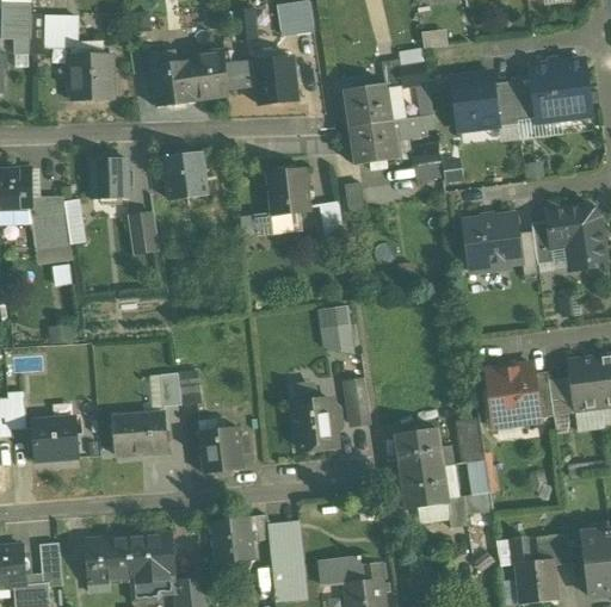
[(30,0),(1,0),(1,38),(14,38),(30,38),(30,0)]
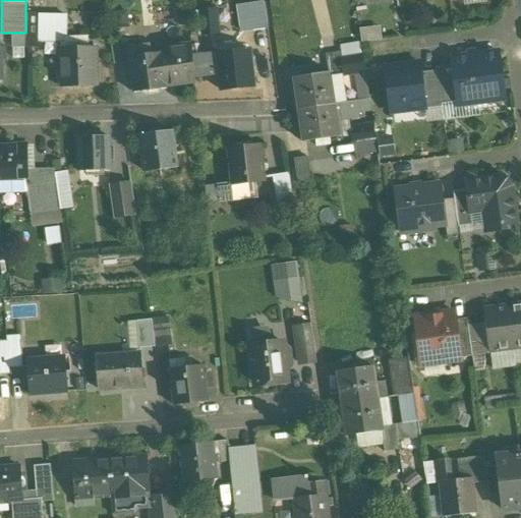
[(263,1),(250,3),(253,27),(267,25),(263,1)]
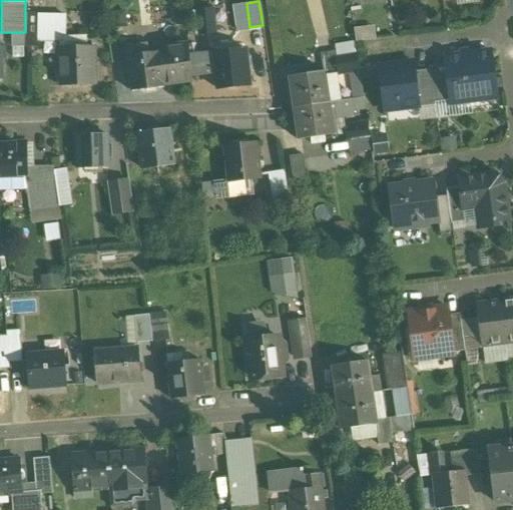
[(246,3),(233,5),(237,29),(249,27),(246,3)]
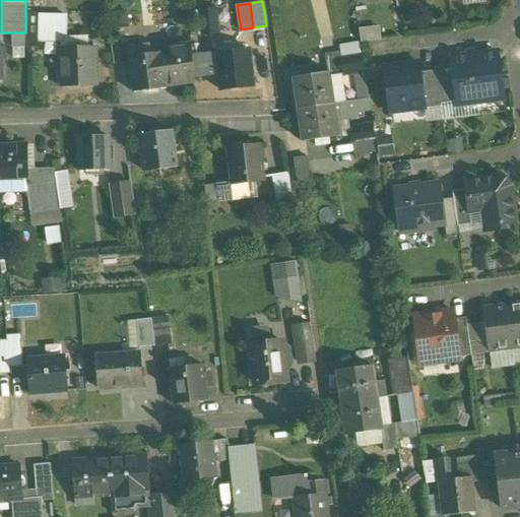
[(215,7),(199,8),(202,33),(218,31),(215,7)]
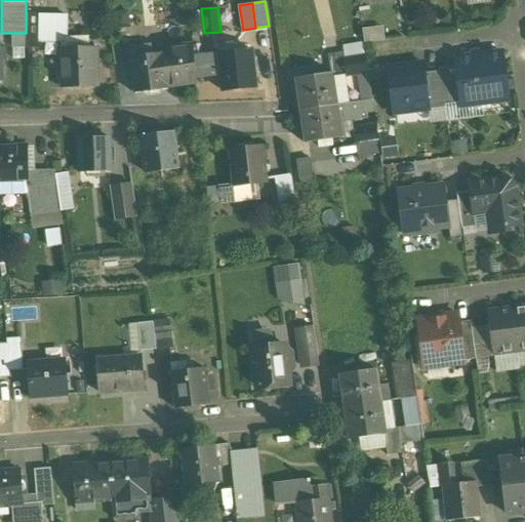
[(67,13),(39,13),(39,33),(39,40),(67,41),(67,13)]
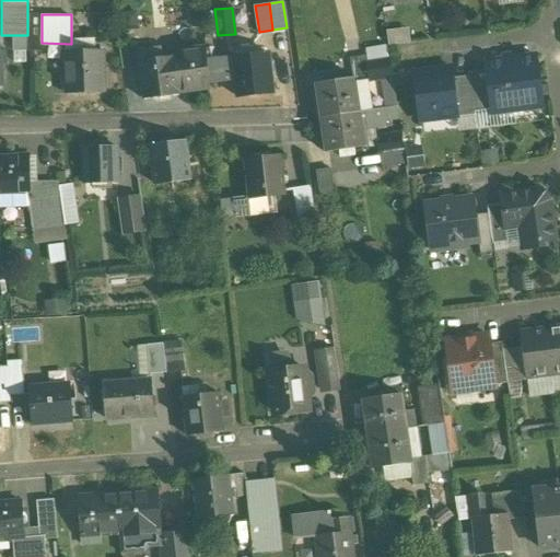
[(27,35),(13,35),(13,48),(27,48),(27,35)]
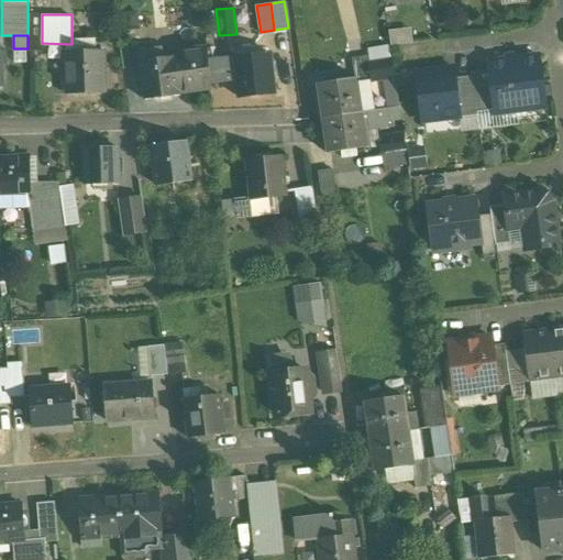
[(42,35),(28,35),(28,48),(42,48),(42,43),(42,35)]
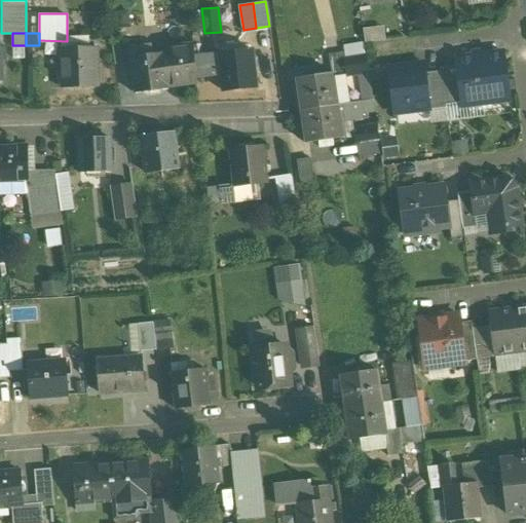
[(234,41),(218,43),(219,52),(235,50),(234,41)]
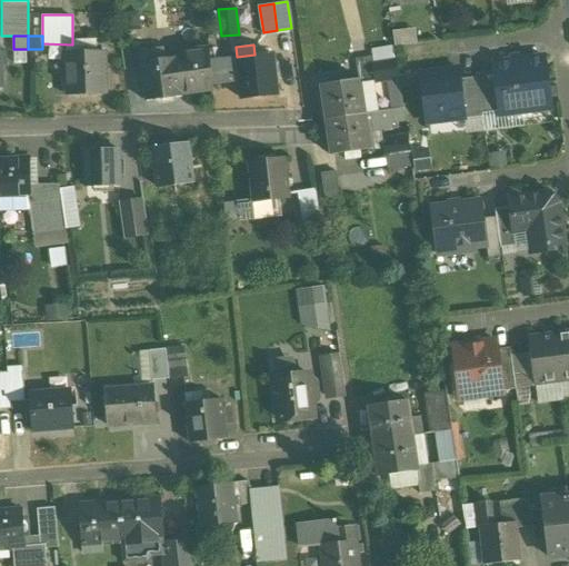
[(209,46),(185,49),(185,55),(177,55),(177,56),(176,56),(181,92),(212,88),(212,80),(211,80),(209,59),(210,59),(209,46)]
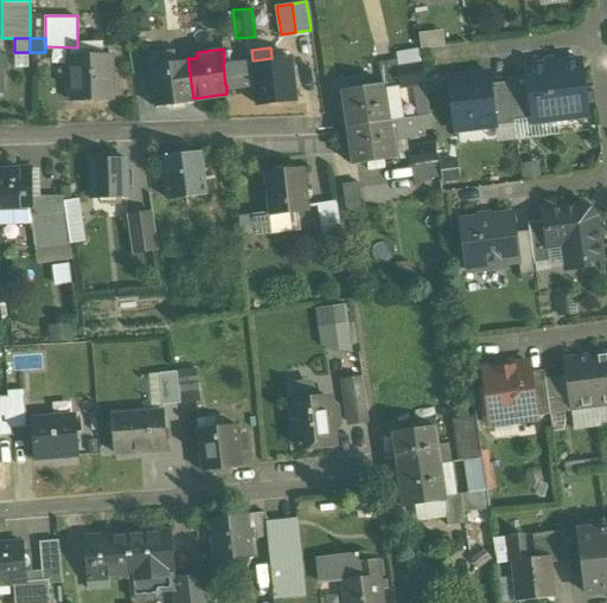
[(167,51),(148,53),(151,64),(170,62),(167,51)]
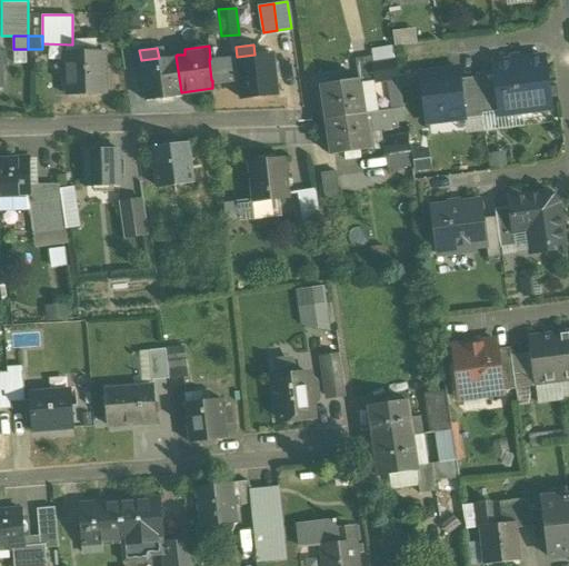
[(103,50),(67,51),(68,93),(105,91),(103,50)]
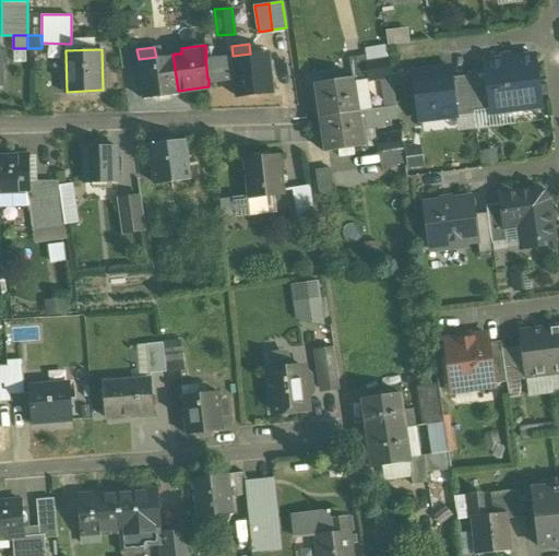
[(137,49),(126,50),(127,64),(139,63),(139,59),(137,49)]
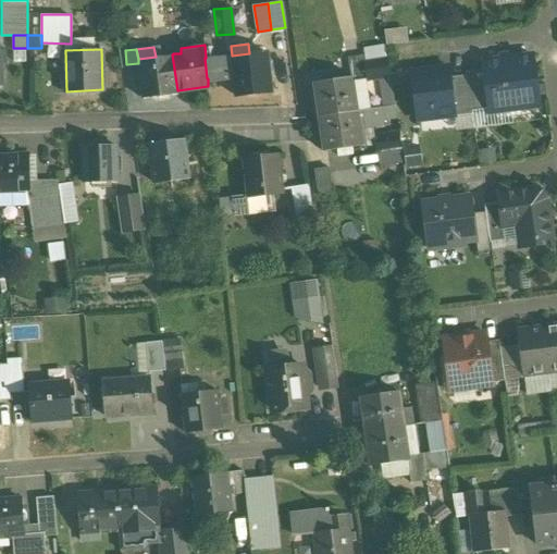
[(249,53),(232,56),(234,76),(236,94),(271,90),(267,51),(249,53)]
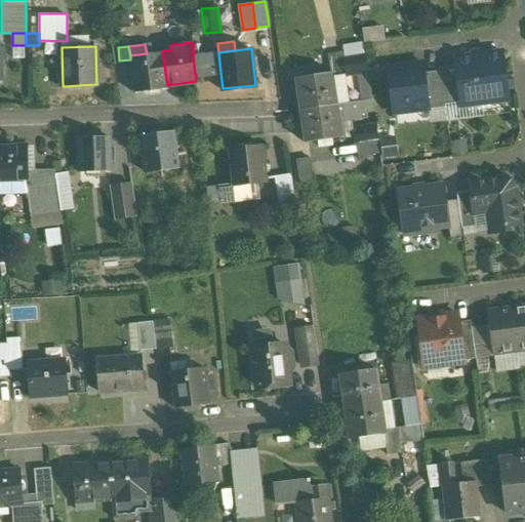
[(501,50),(455,56),(460,101),(461,105),(508,98),(501,50)]
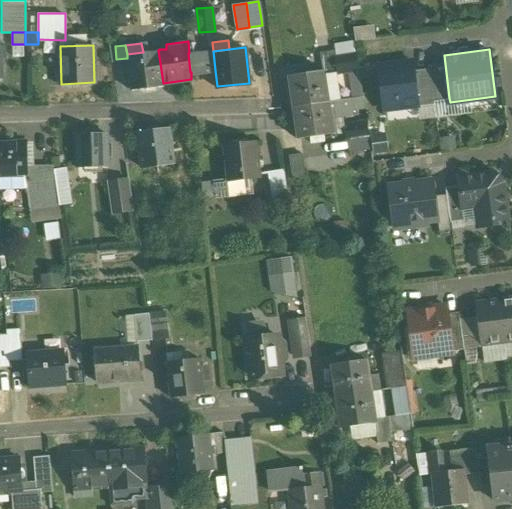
[(143,52),(127,54),(127,58),(131,89),(163,85),(163,83),(158,50),(143,52)]
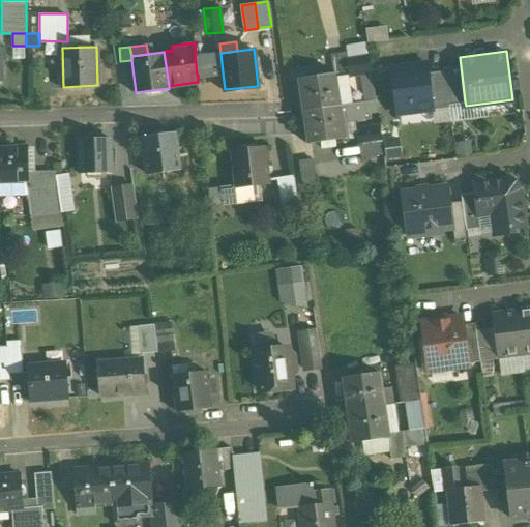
[(346,52),(331,54),(333,72),(334,72),(335,77),(349,75),(346,58),(347,57),(346,52)]
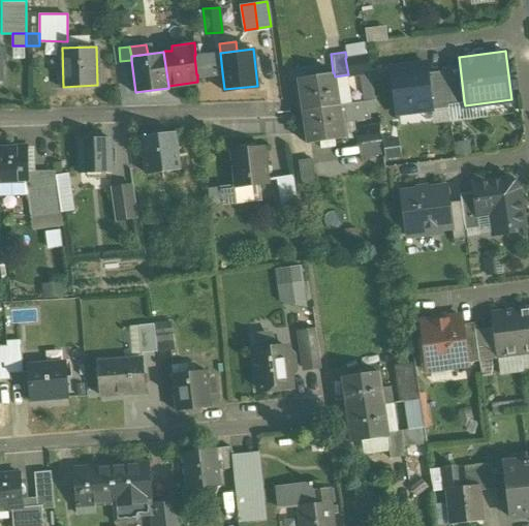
[(220,53),(195,55),(197,74),(222,72),(220,53)]
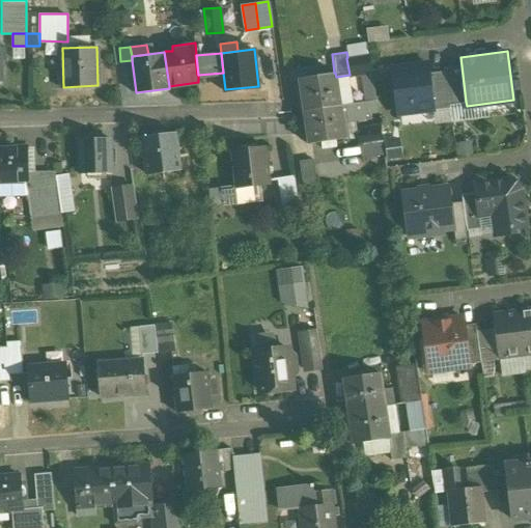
[(347,57),(346,58),(350,75),(361,73),(371,71),(369,54),(347,57)]
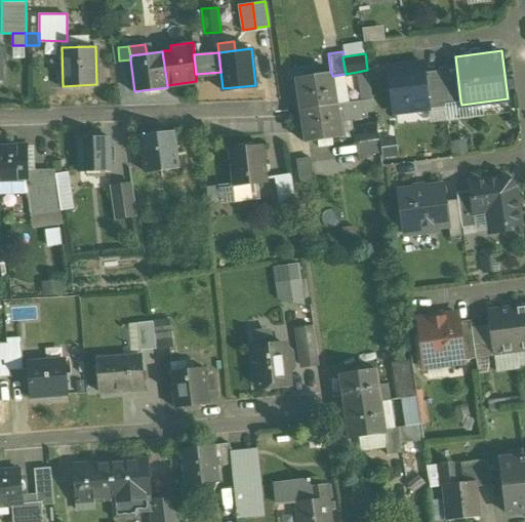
[(421,61),(388,66),(394,113),(429,108),(423,72),(421,61)]
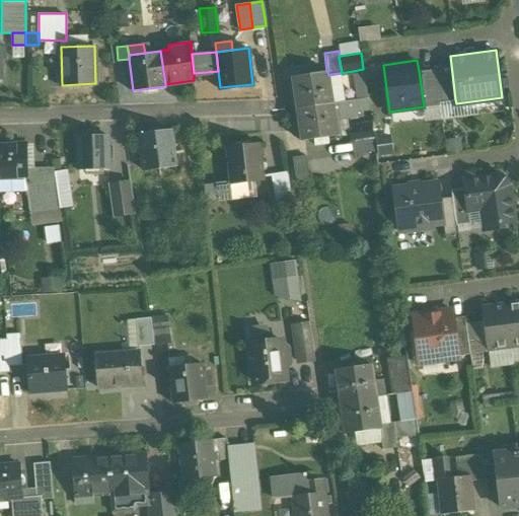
[(451,64),(434,66),(434,69),(435,69),(439,101),(455,99),(451,64)]
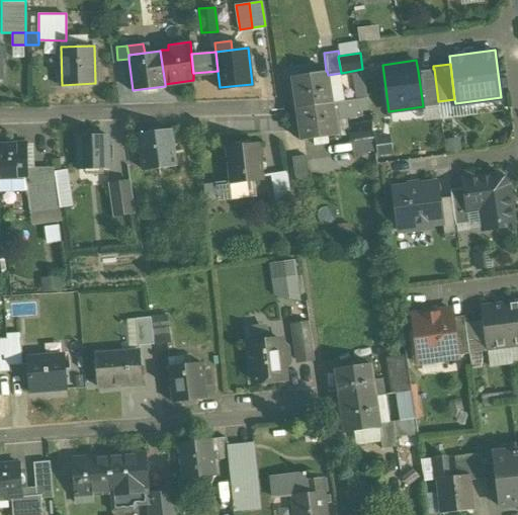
[(362,69),(352,71),(357,98),(367,97),(362,69)]
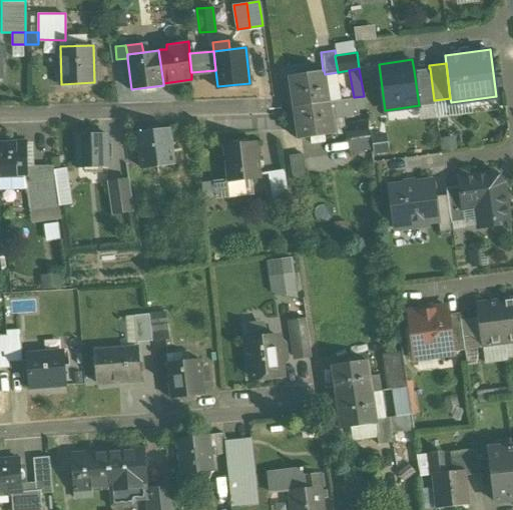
[(429,68),(414,70),(419,105),(435,103),(434,100),(430,68),(429,68)]
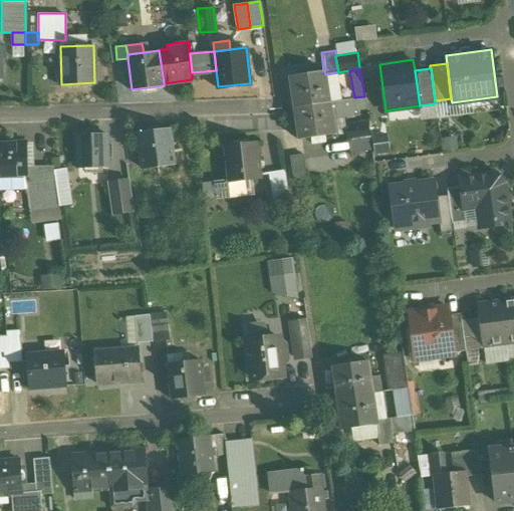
[(323,70),(289,75),(294,106),(329,101),(327,85),(325,74),(324,70),(323,70)]
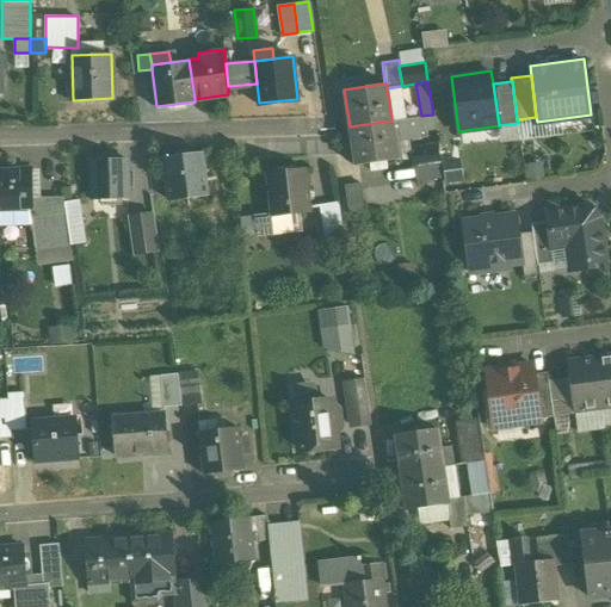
[(400,100),(389,101),(392,121),(402,118),(400,100)]
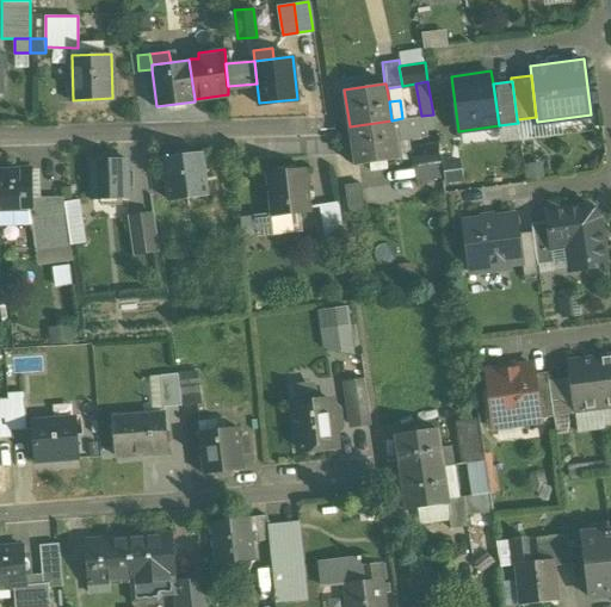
[(421,116),(417,117),(418,127),(434,123),(433,115),(421,116)]
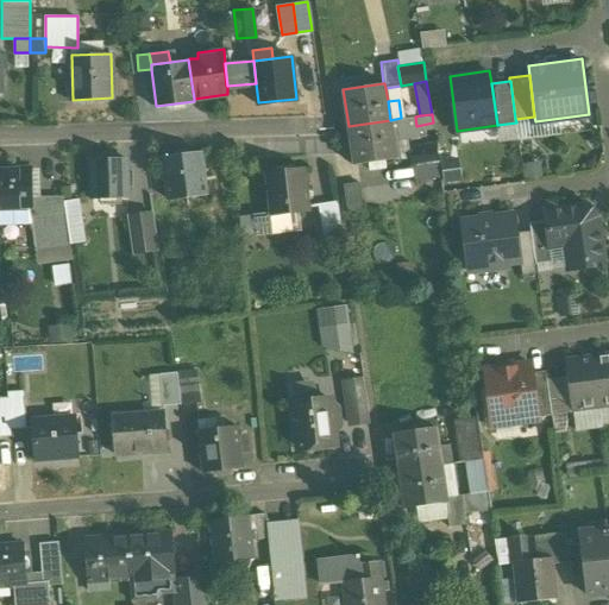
[(401,118),(390,120),(393,138),(403,137),(401,118)]
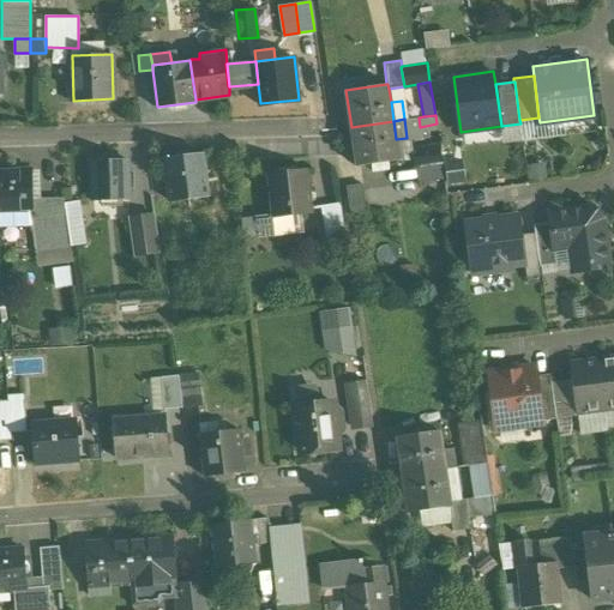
[(393,121),(351,127),(356,164),(399,158),(396,139),(393,121)]
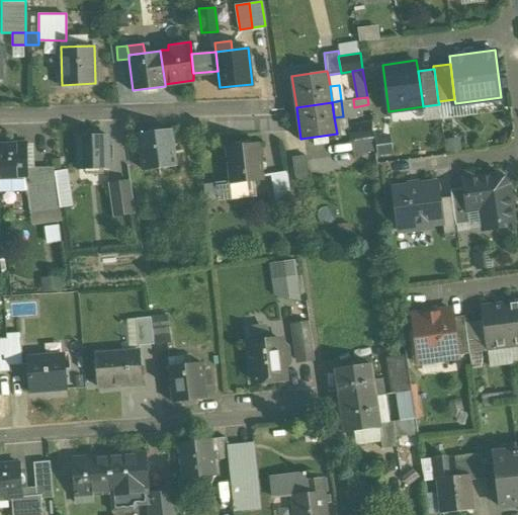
[(370,122),(348,125),(351,140),(372,136),(370,122)]
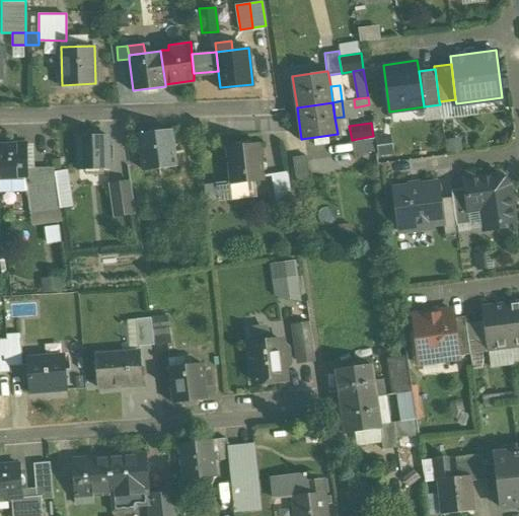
[(171,129),(139,134),(144,169),(159,167),(175,164),(171,129)]
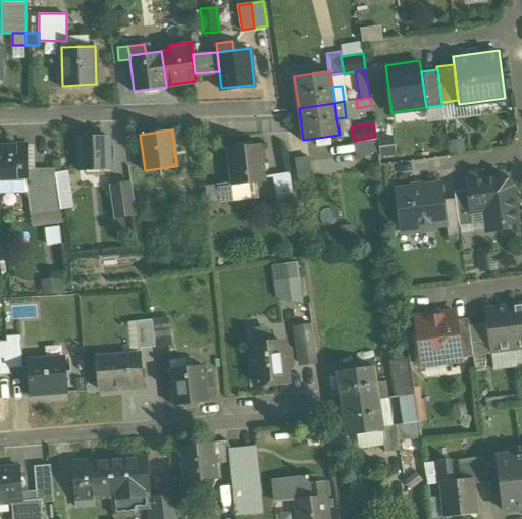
[(108,135),(79,136),(80,169),(109,168),(108,135)]
